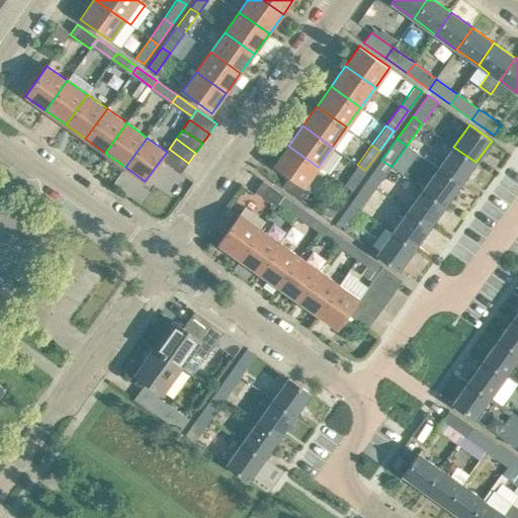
[(318,167),(288,146),(274,166),(289,176),(282,187),(303,201),(310,190),(304,186),(318,167)]
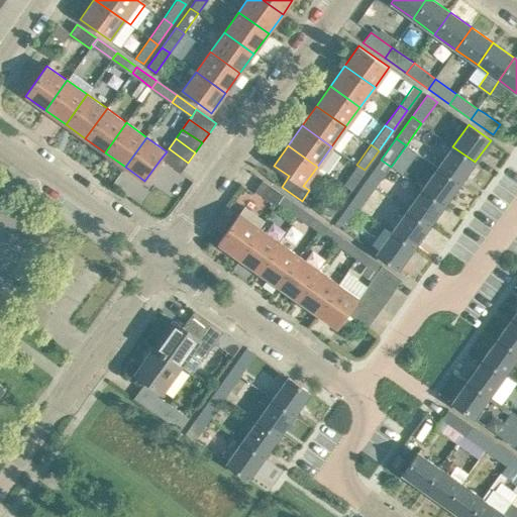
[(459,183),(475,162),(452,146),(437,168),(459,183)]
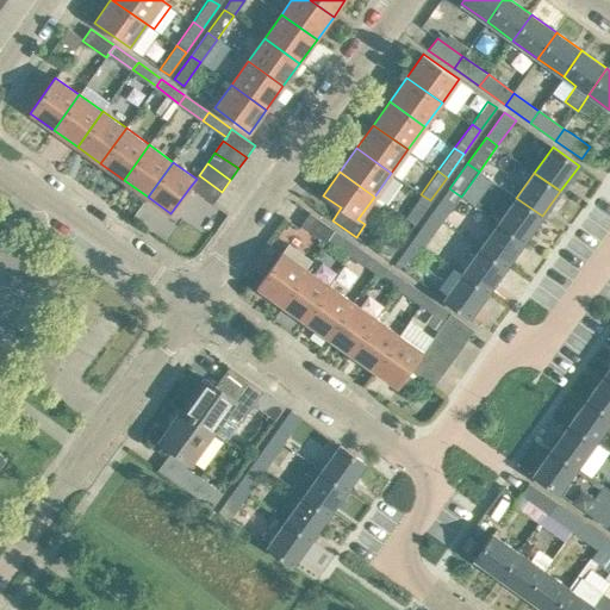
[(213,203),(222,192),(199,175),(197,179),(191,186),(213,203)]
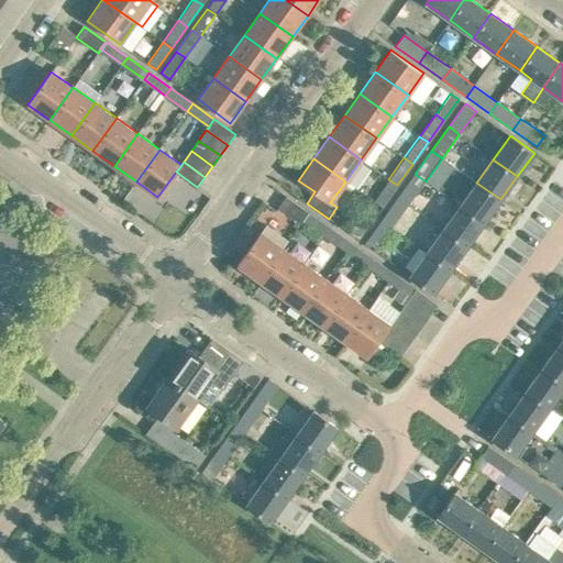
[(409,205),(426,181),(415,174),(398,197),(409,205)]
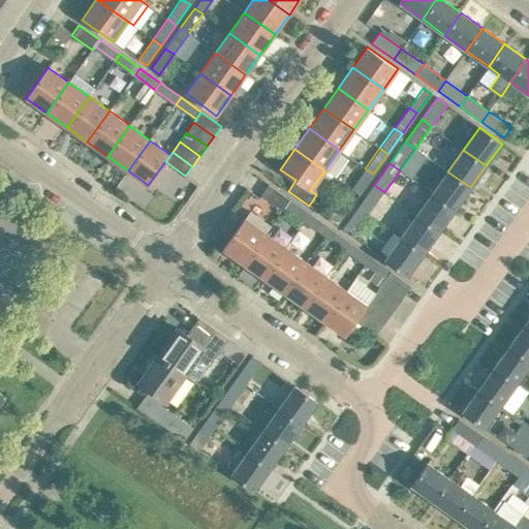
[(359,193),(373,174),(365,168),(351,188),(359,193)]
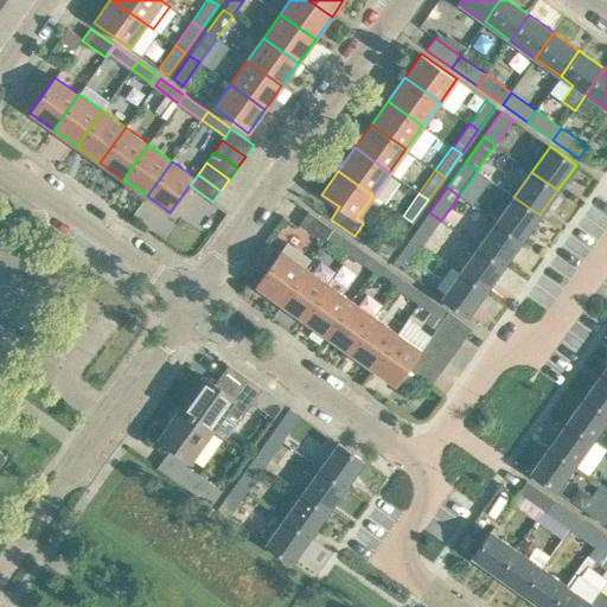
[(522,241),(540,215),(513,197),(496,222),(522,241)]
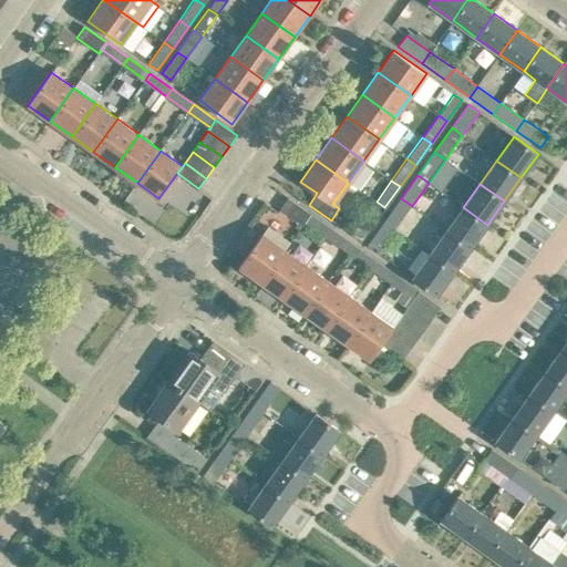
[(310,214),(288,198),(280,209),(301,225),(310,214)]
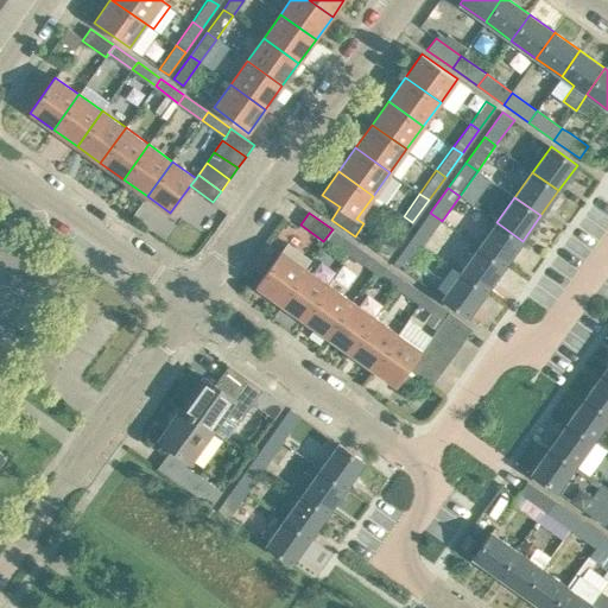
[(424,247),(442,221),(430,213),(412,239),(424,247)]
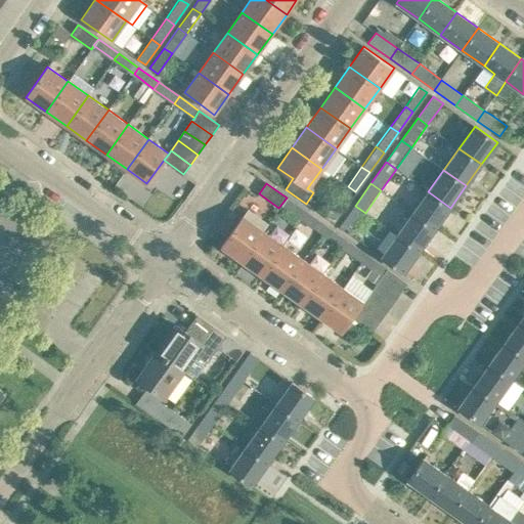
[(435,229),(450,208),(428,191),(412,214),(435,229)]
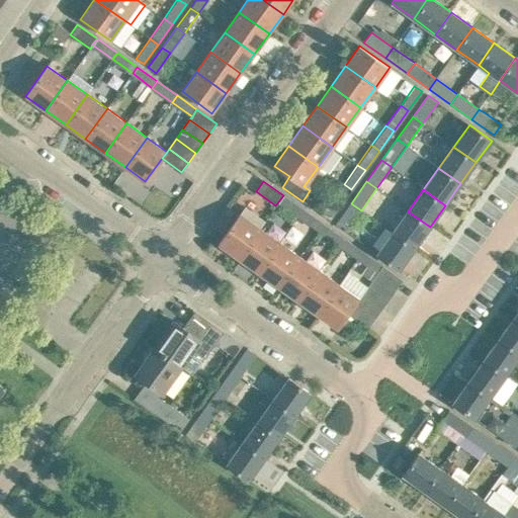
[(303,209),(283,195),(275,205),(276,205),(278,202),(297,217),(303,209)]
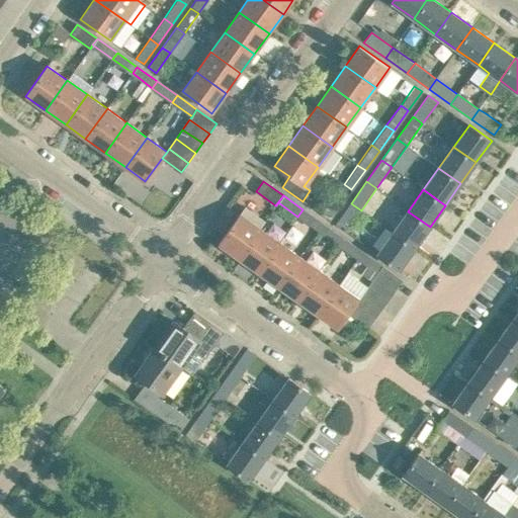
[(322,216),(330,222),(340,207),(331,201),(322,216)]
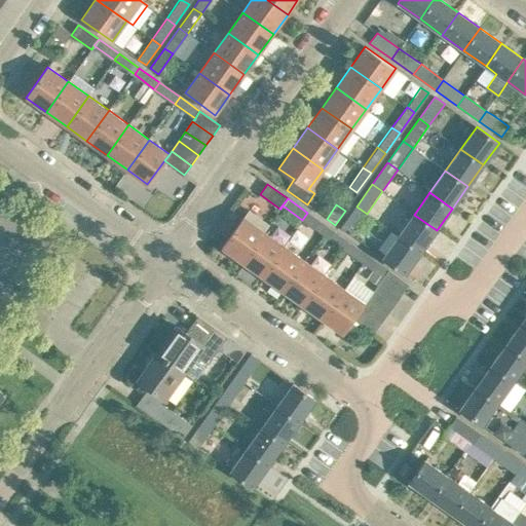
[(350,235),(367,214),(357,207),(340,228),(350,235)]
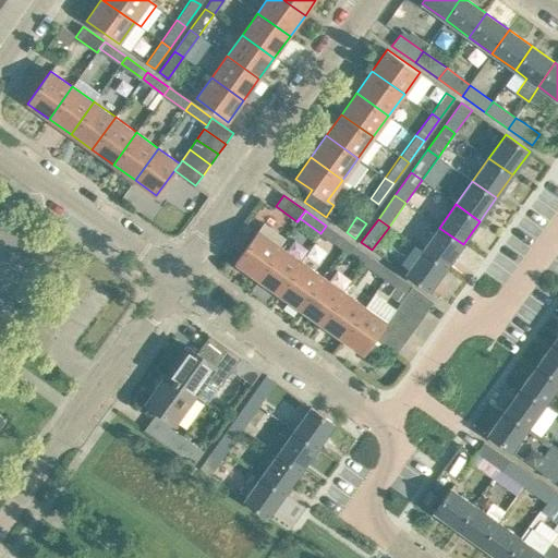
[(348,241),(326,226),(320,233),(342,249),(348,241)]
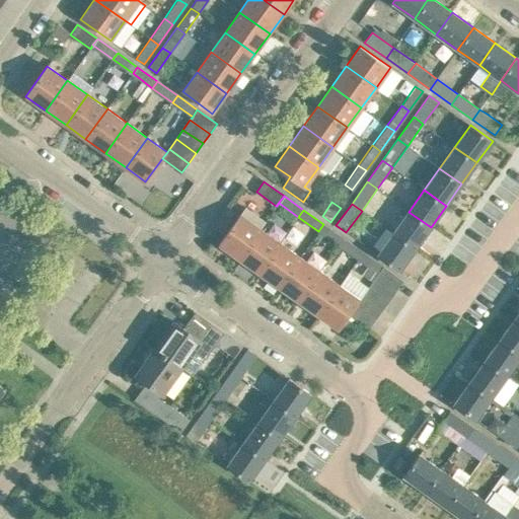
[(416,249),(431,227),(409,212),(393,233),(416,249)]
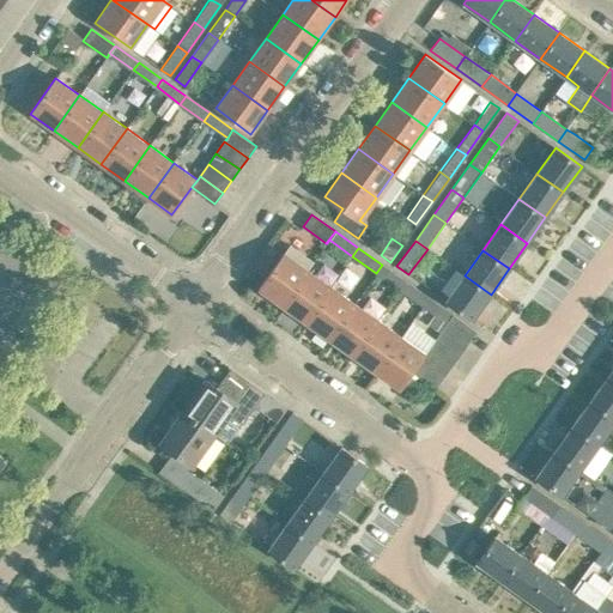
[(281,305),(308,269),(284,253),(259,289),(281,305)]
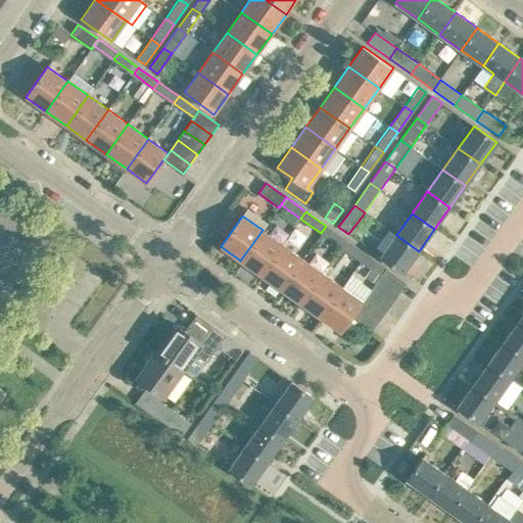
[(346,240),(326,226),(321,233),(341,247),(346,240)]
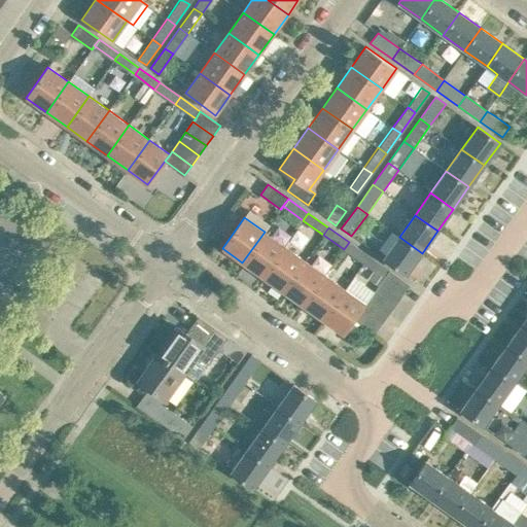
[(262,277),(284,246),(265,232),(242,262),(262,277)]
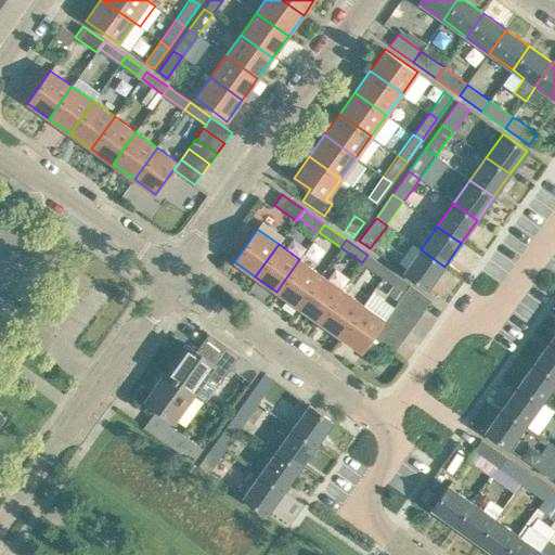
[(427,289),(444,267),(421,249),(403,272),(427,289)]
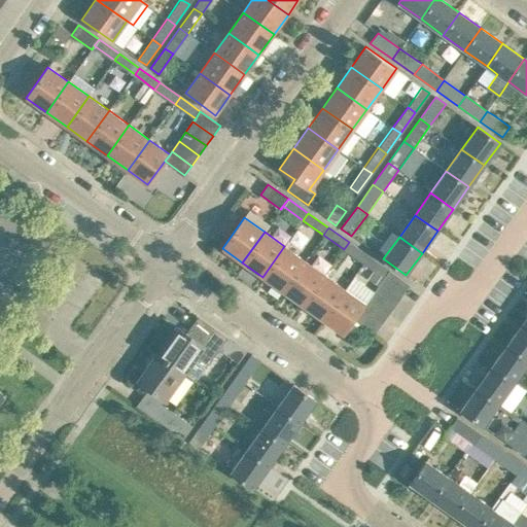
[(370,256),(349,242),(344,249),(364,264),(370,256)]
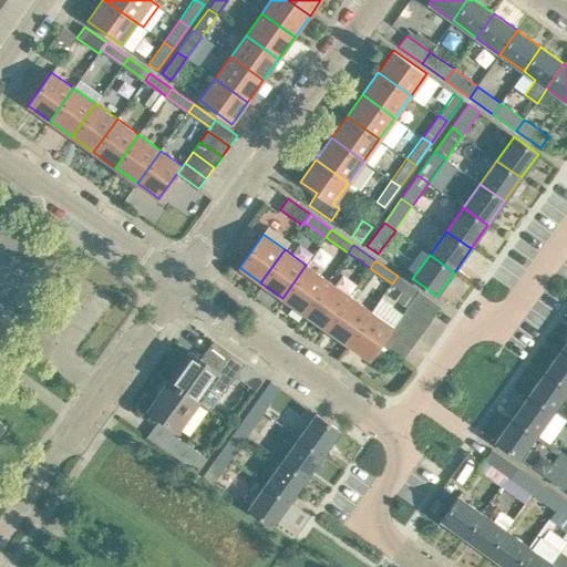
[(305,313),(328,280),(306,265),(282,298),(305,313)]
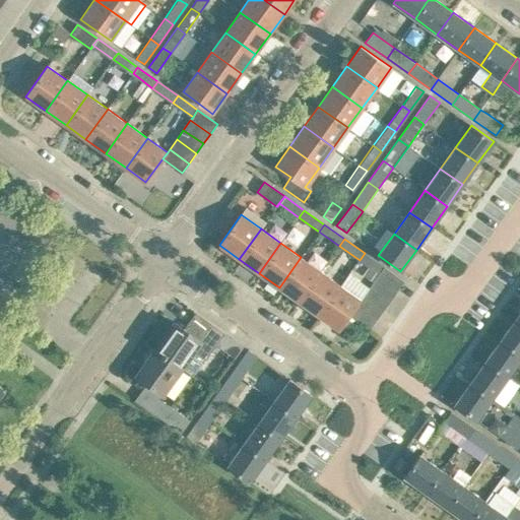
[(384,267),(365,253),(360,260),(369,267),(363,275),(373,282),(377,277),(384,267)]
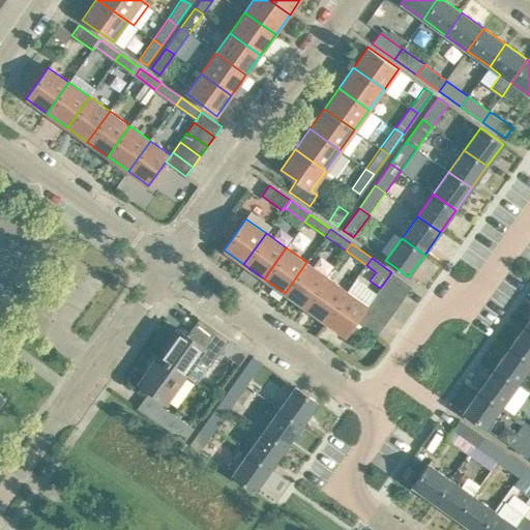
[(304,307),(327,276),(306,262),(285,293),(304,307)]
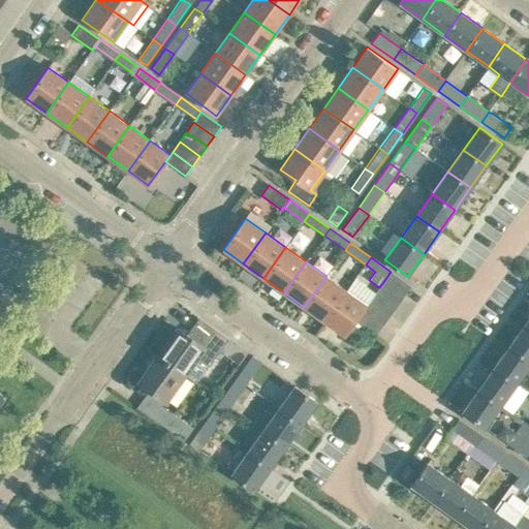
[(411,286),(391,272),(383,282),(404,297),(411,286)]
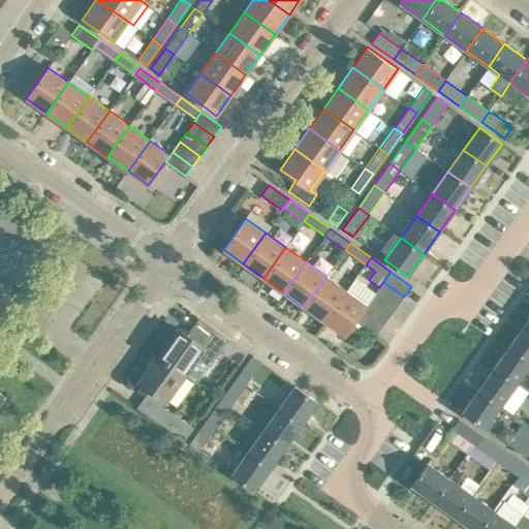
[(324,321),(346,290),(327,276),(304,307),(324,321)]
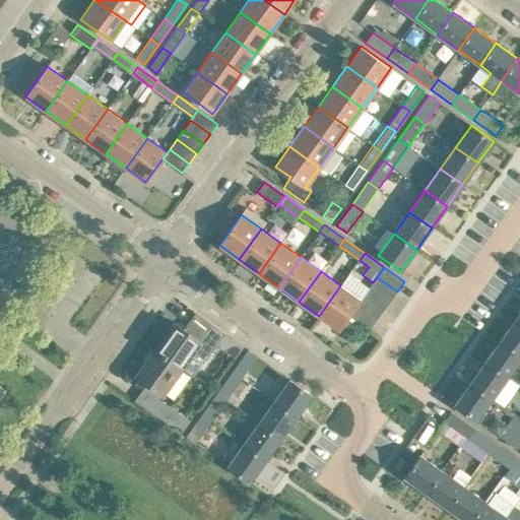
[(377,277),(373,282),(371,286),(390,301),(397,291),(377,277)]
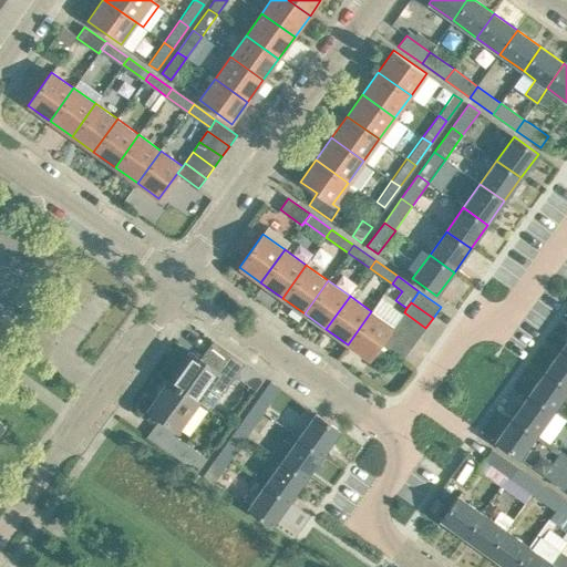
[(370,360),(381,344),(389,334),(393,328),(371,311),(348,344),(370,360)]
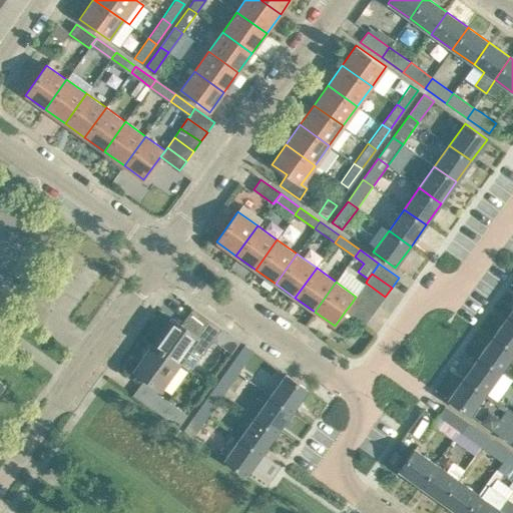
[(385,297),(366,283),(359,293),(378,307),(385,297)]
